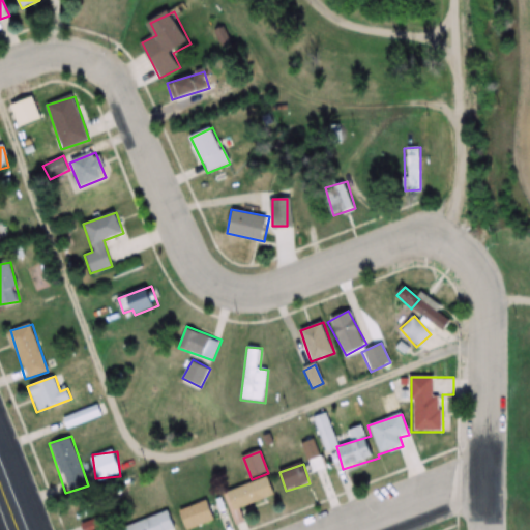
[(276,499),(270,477),(226,492),(233,512),(276,499)]
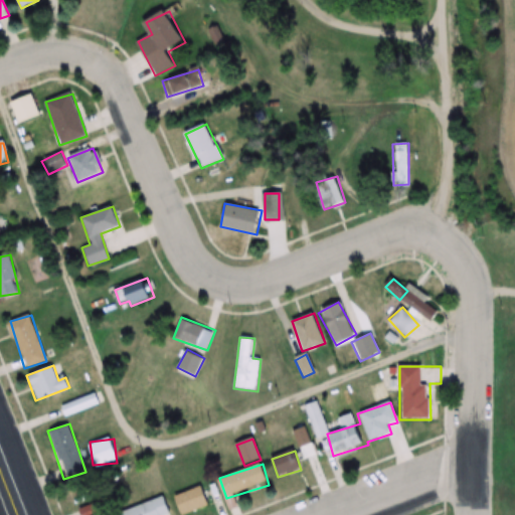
[(173,496),(180,514),(182,514),(208,505),(201,486),(173,496)]
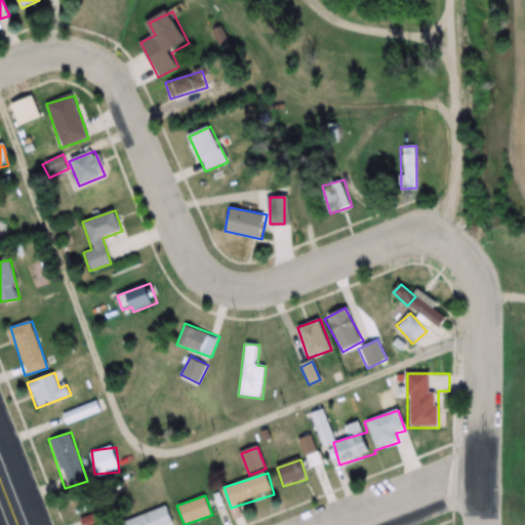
[(125,524),(173,524),(168,507),(124,520),(125,524)]
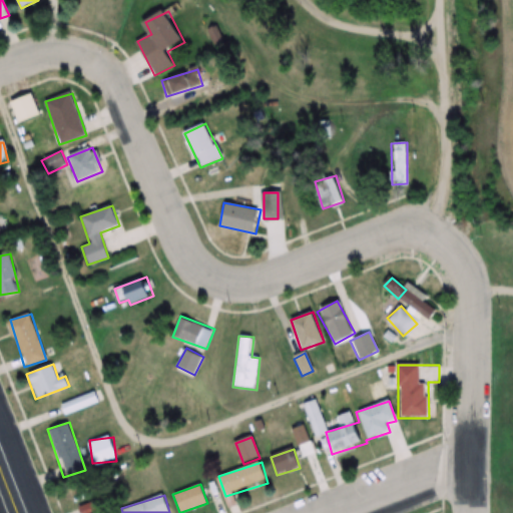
[(104,512),(101,500),(80,506),(82,512),(104,512)]
